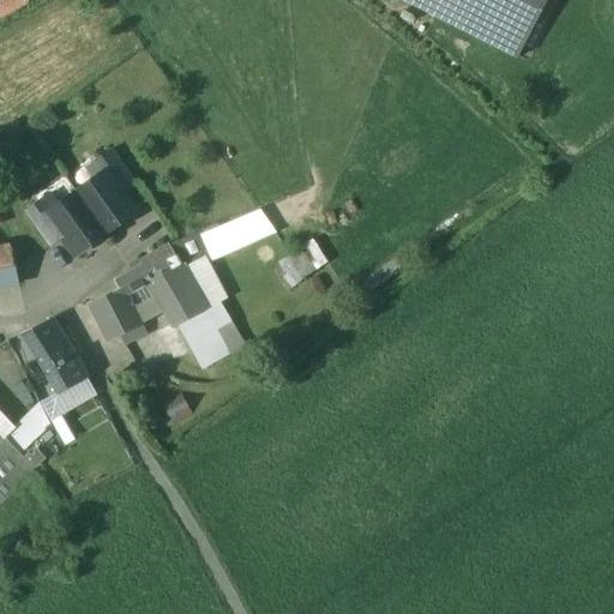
[(24,0),(0,0),(0,19),(26,4),(24,0)]
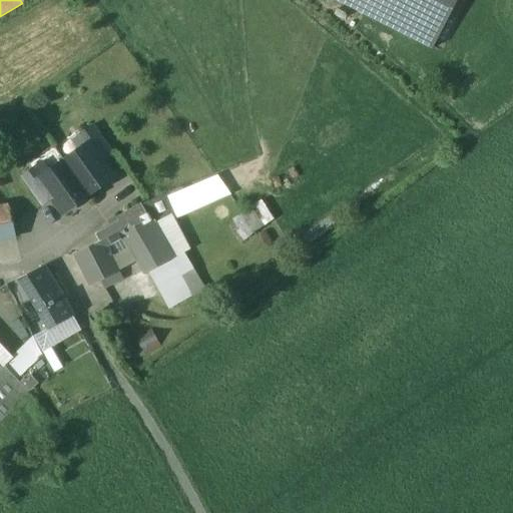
[(448,0),(336,0),(426,45),(448,0)]
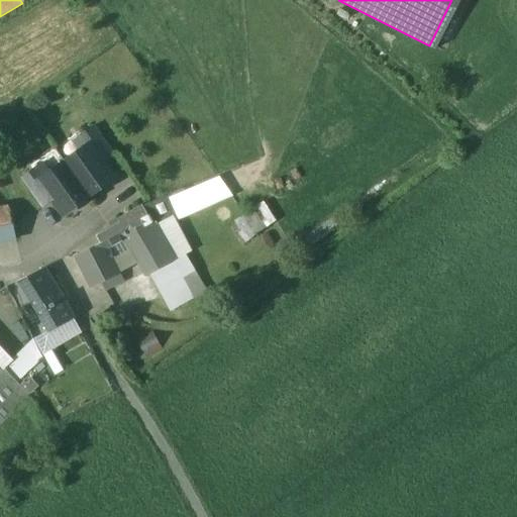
[(114,157),(93,126),(81,135),(88,145),(89,144),(103,165),(114,157)]
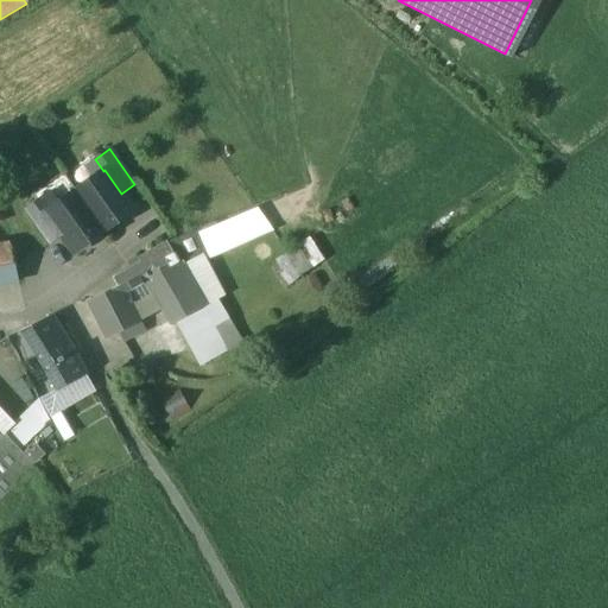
[(121,194),(105,170),(103,171),(75,191),(103,232),(133,211),(121,194)]
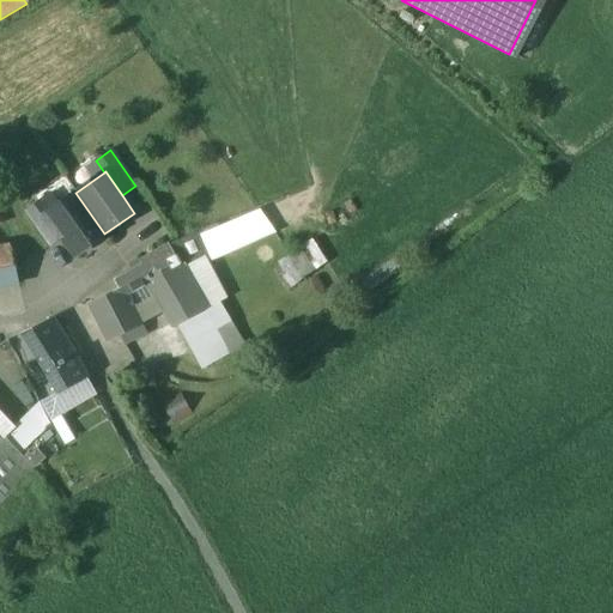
[(47,213),(46,214),(62,237),(74,255),(104,234),(76,193),(47,213)]
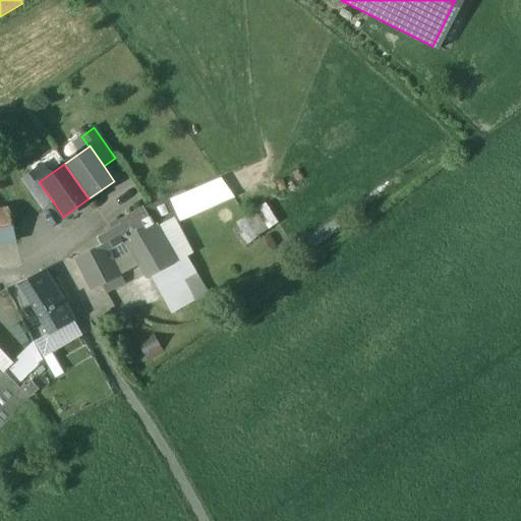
[(33,171),(20,180),(42,210),(53,201),(39,182),(40,181),(33,171)]
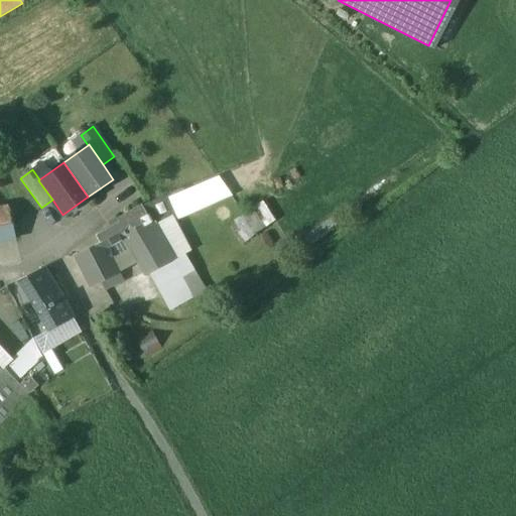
[(177,221),(232,197),(218,177),(182,191),(181,189),(141,207),(151,222),(153,226),(174,215),(177,221)]
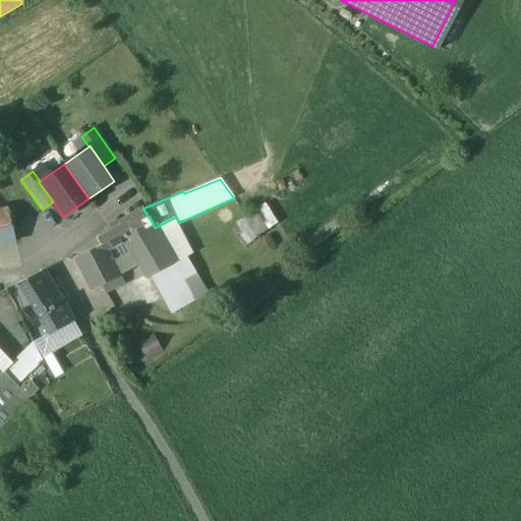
[(278,223),(266,205),(236,224),(249,242),(278,223)]
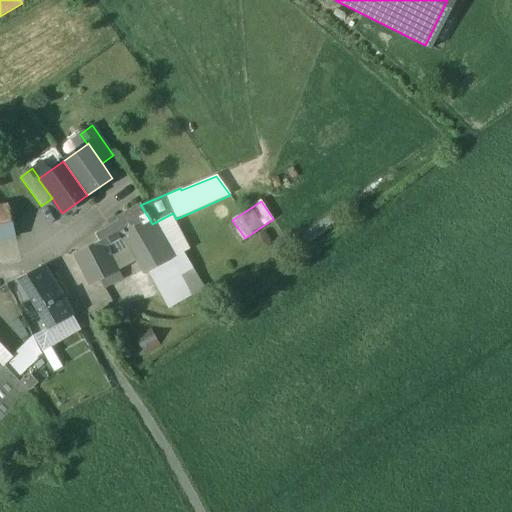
[(140,205),(117,219),(119,222),(126,235),(150,220),(140,205)]
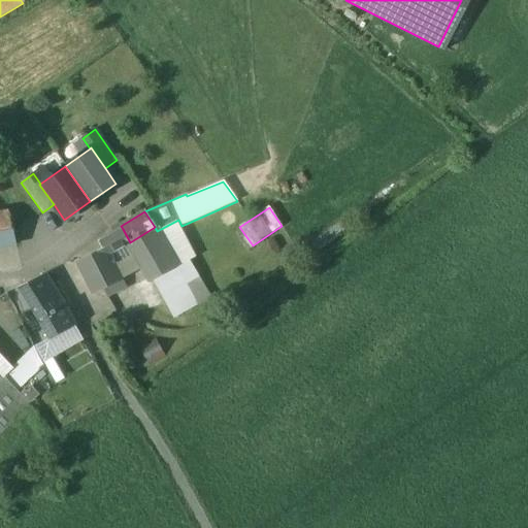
[(0,213),(0,248),(15,245),(8,212),(0,213)]
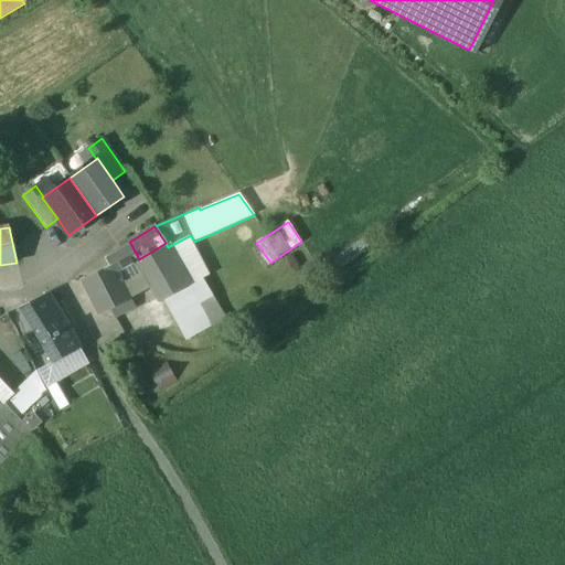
[(310,277),(316,285),(369,246),(363,238),(310,277)]
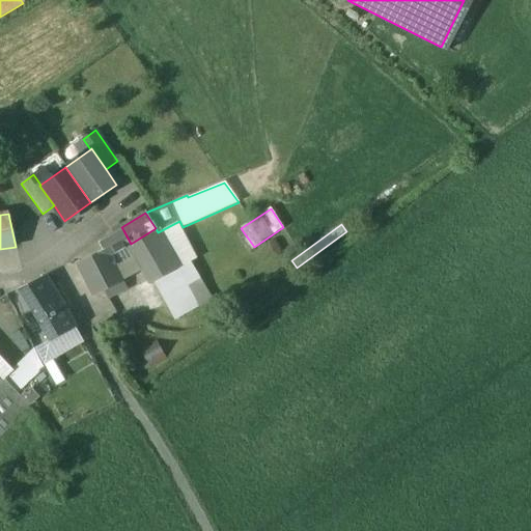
[(158,232),(156,228),(131,244),(139,258),(152,282),(154,282),(178,269),(158,232)]
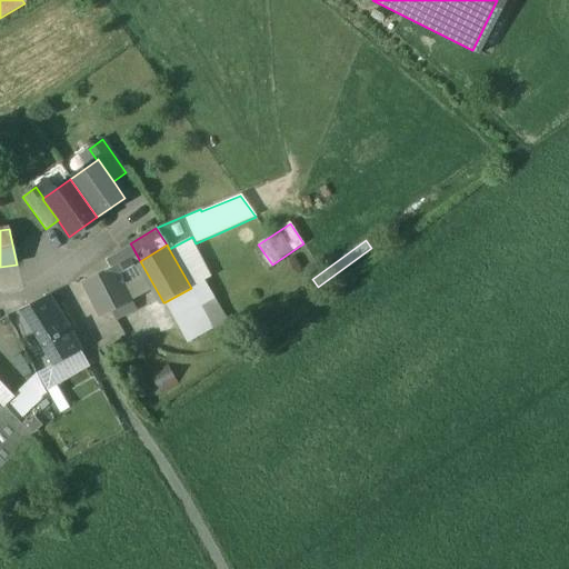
[(132,247),(108,261),(111,268),(113,267),(117,275),(140,261),(132,247)]
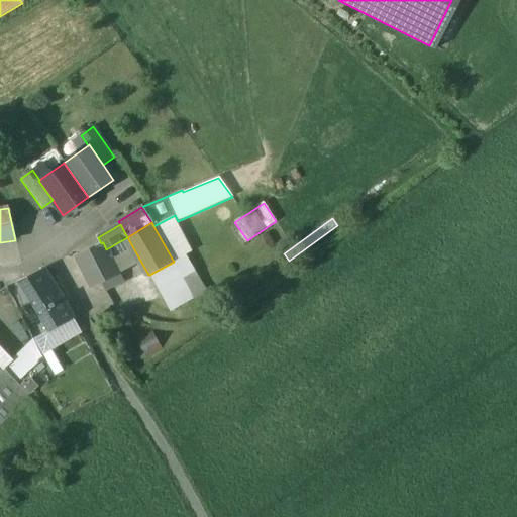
[(127,237),(106,249),(113,263),(135,251),(127,237)]
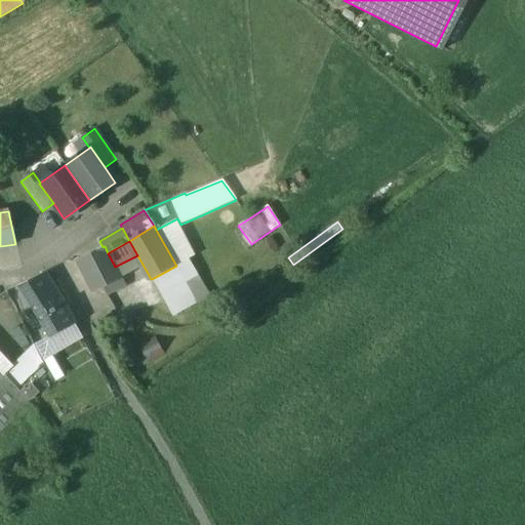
[(103,247),(77,260),(92,292),(103,287),(120,278),(115,267),(108,253),(105,246),(103,247)]
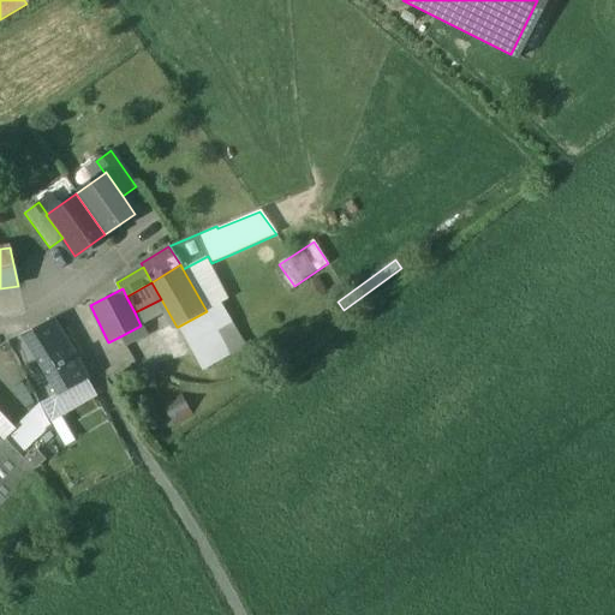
[(207,311),(178,327),(193,354),(222,339),(207,311)]
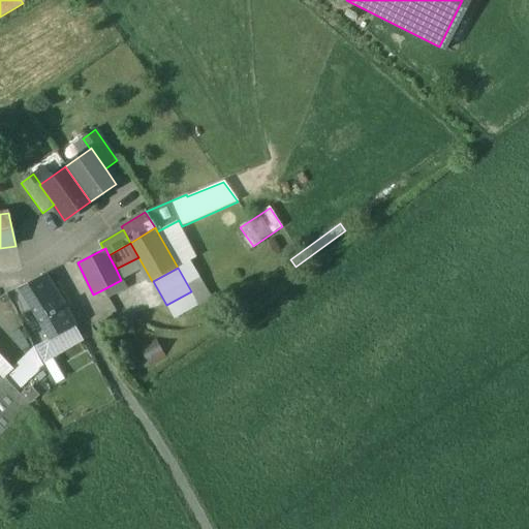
[(64,306),(45,275),(24,285),(20,288),(39,320),(64,306)]
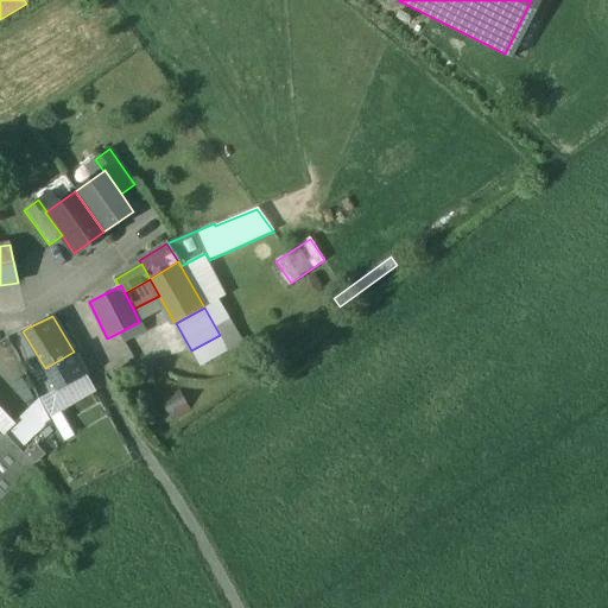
[(139,322),(119,333),(124,342),(144,331),(139,322)]
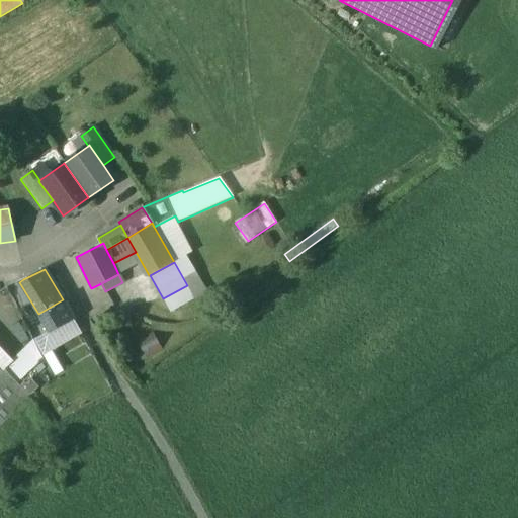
[(63,299),(38,314),(49,334),(73,319),(63,299)]
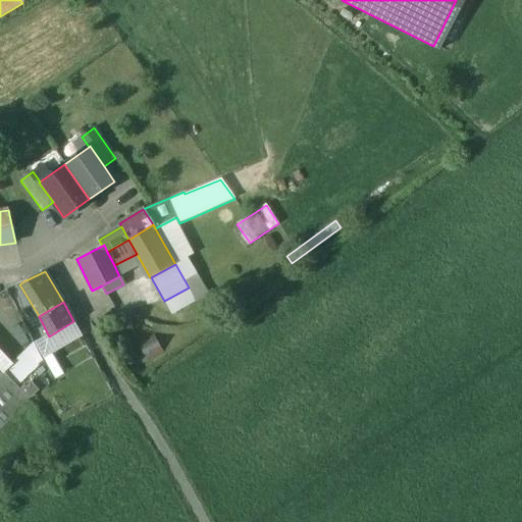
[(147,361),(162,352),(154,335),(138,345),(147,361)]
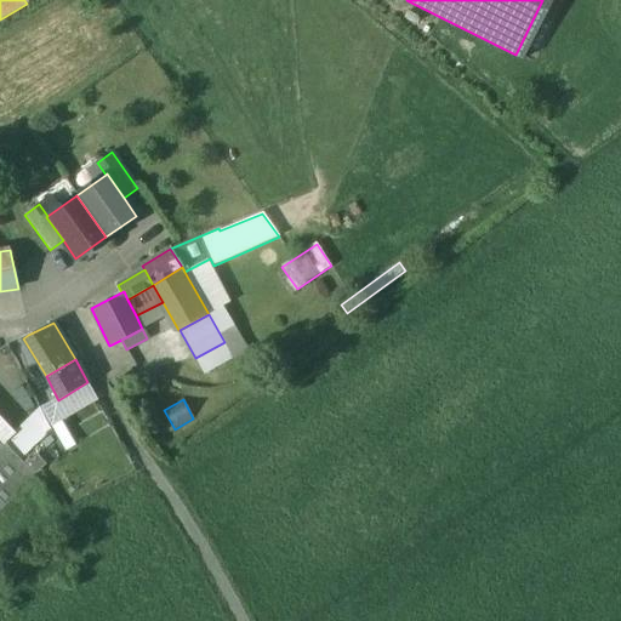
[(64,422),(51,429),(63,454),(78,448),(64,422)]
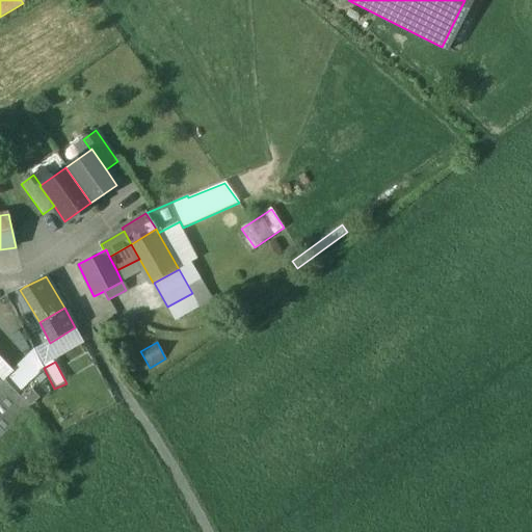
[(0,375),(0,440),(32,409),(0,375)]
